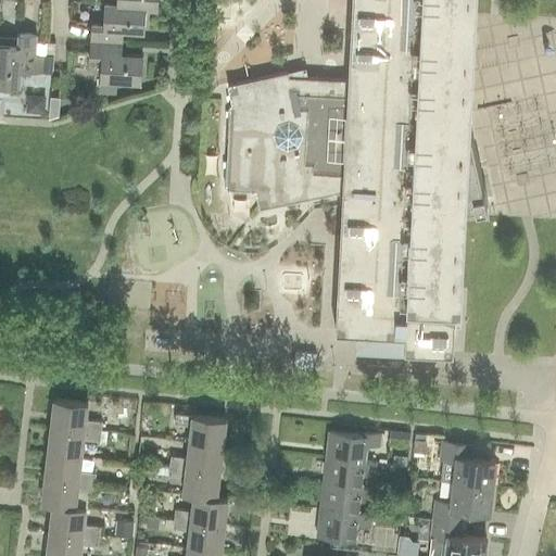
[(459,113),(456,95),(460,93),(465,14),(471,14),(471,0),(352,0),(353,2),(352,22),(351,34),(350,53),(349,78),(289,75),(288,71),(275,74),(228,84),(230,96),(226,188),(255,190),(260,207),(343,190),(342,214),(341,236),(340,247),(339,266),(339,278),(338,298),(337,310),(336,330),(336,331),(371,332),(371,346),(359,345),(359,348),(453,352),(460,215),(478,216),(478,213),(483,213),(483,201),(488,200),(494,199),(487,165),(479,167),(467,112),(459,113)]
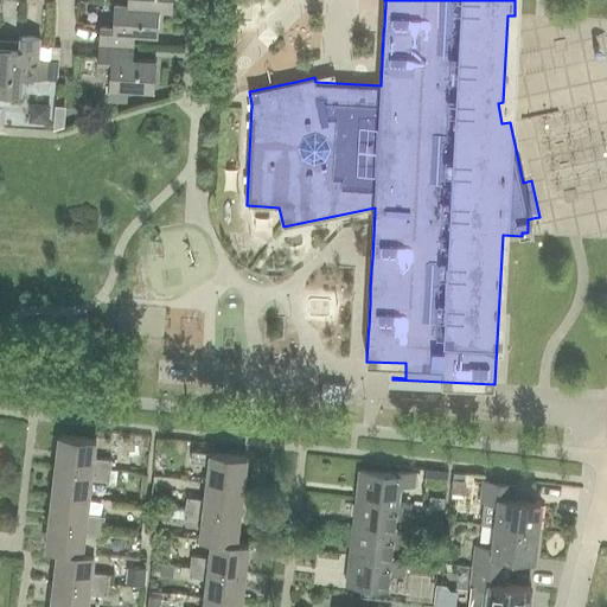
[(158,33),(160,6),(128,4),(119,2),(115,2),(114,27),(101,26),(100,43),(134,45),(135,31),(158,33)]
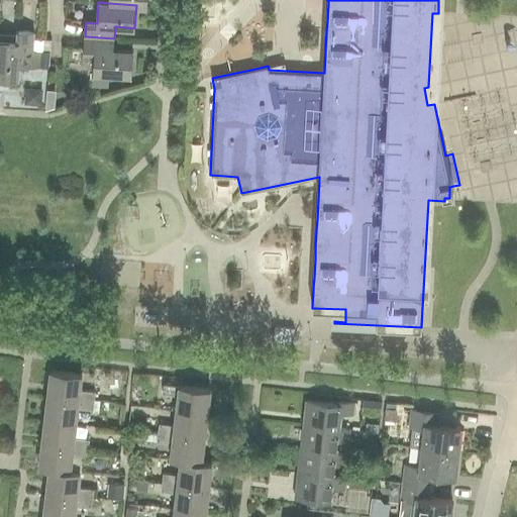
[(39,68),(40,50),(32,50),(34,31),(19,30),(18,35),(0,33),(0,78),(18,80),(19,66),(39,68)]
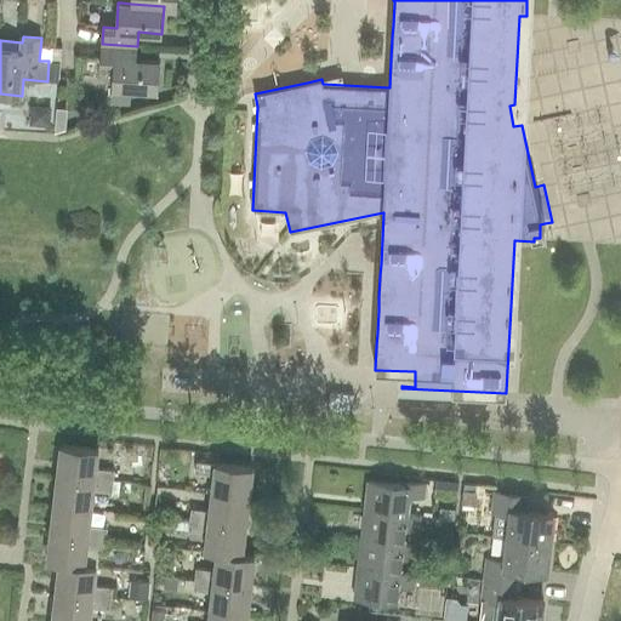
[(158,90),(160,62),(136,60),(137,46),(102,44),(101,62),(114,62),(112,100),(131,101),(131,89),(158,90)]
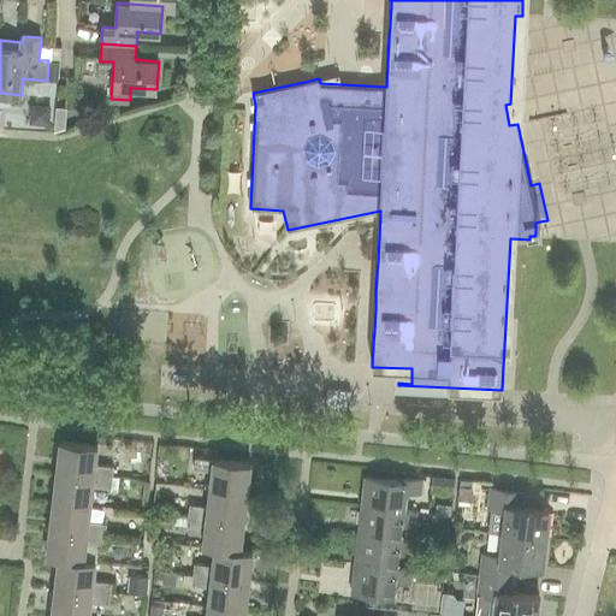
[(61,61),(48,60),(47,81),(59,82),(61,61)]
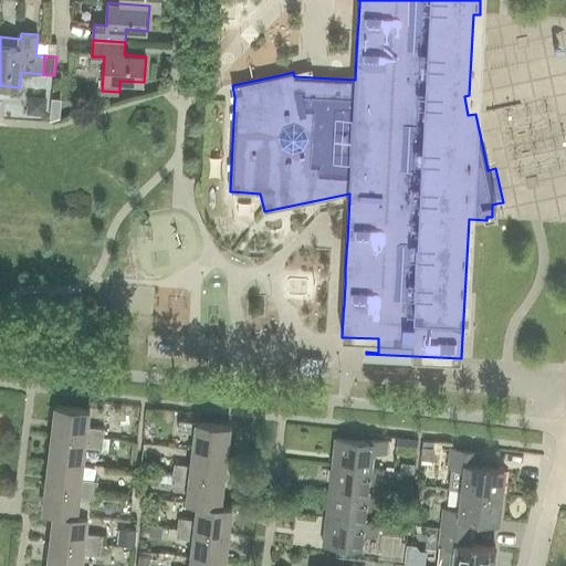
[(62,109),(63,100),(52,98),(52,108),(62,109)]
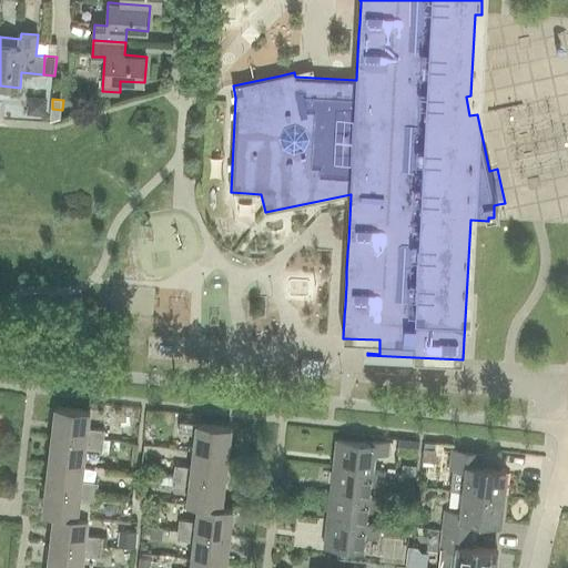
[(324,361),(302,357),(300,376),(322,378),(324,361)]
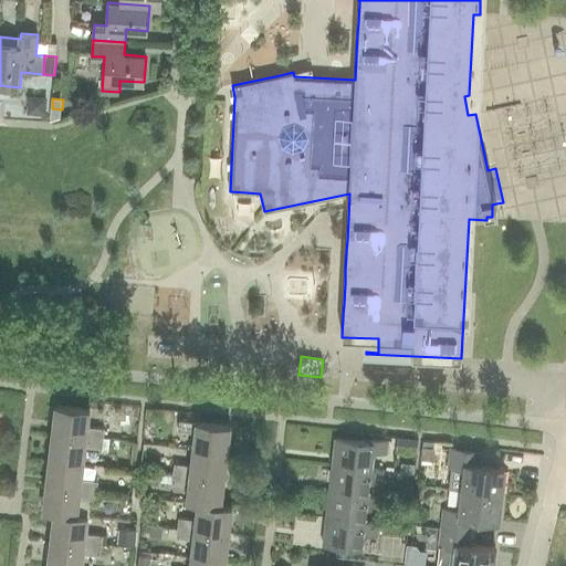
[(55,406),(52,432),(103,439),(104,429),(87,427),(90,410),(55,406)]
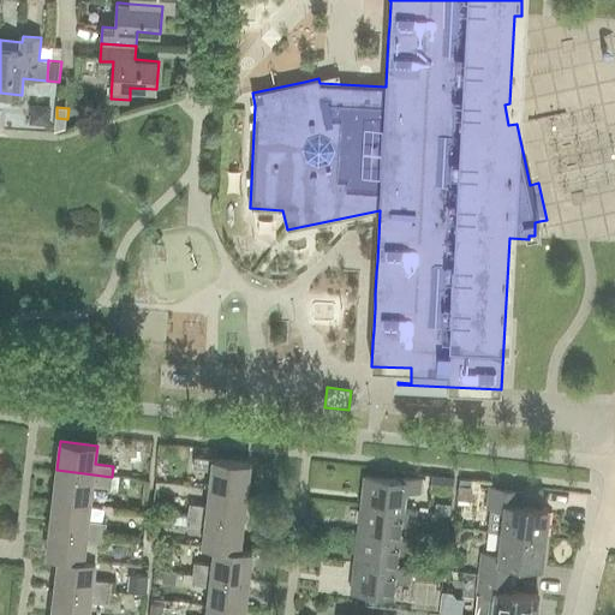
[(212,471),(210,489),(248,493),(250,464),(213,459),(195,458),(193,469),(212,471)]
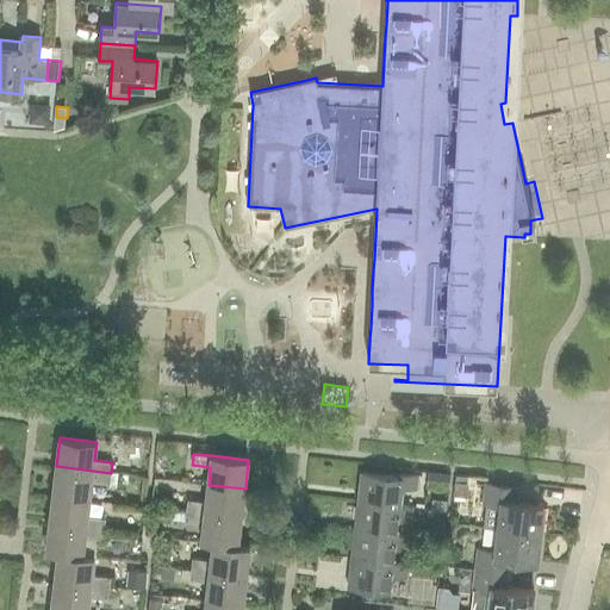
[(110,484),(111,473),(56,466),(53,495),(89,499),(92,481),(110,484)]
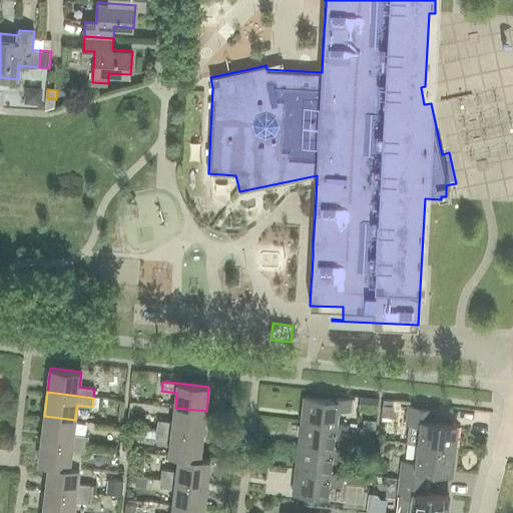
[(350,411),(352,400),(337,398),(337,401),(305,397),(302,422),(324,424),(324,427),(336,429),(337,425),(338,410),(350,411)]
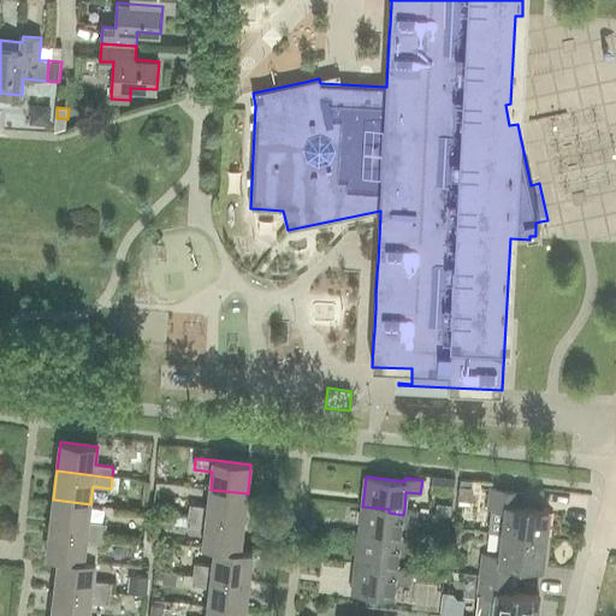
[(454,493),(455,480),(433,477),(432,491),(454,493)]
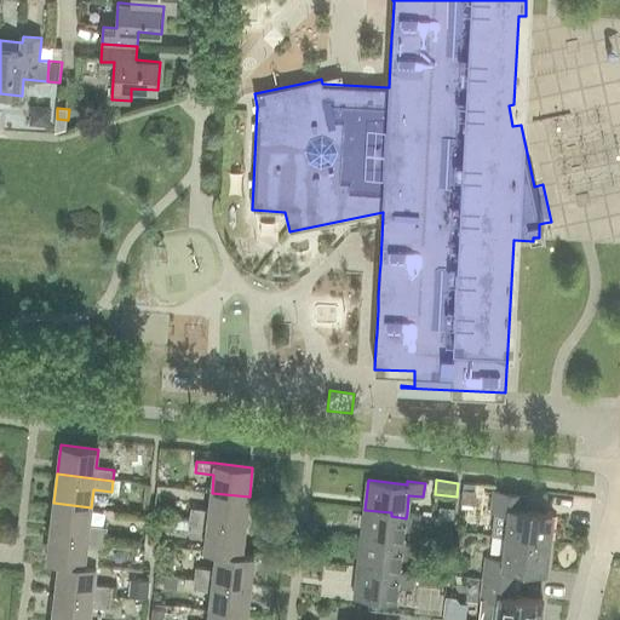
[(474,505),(476,491),(464,489),(463,504),(474,505)]
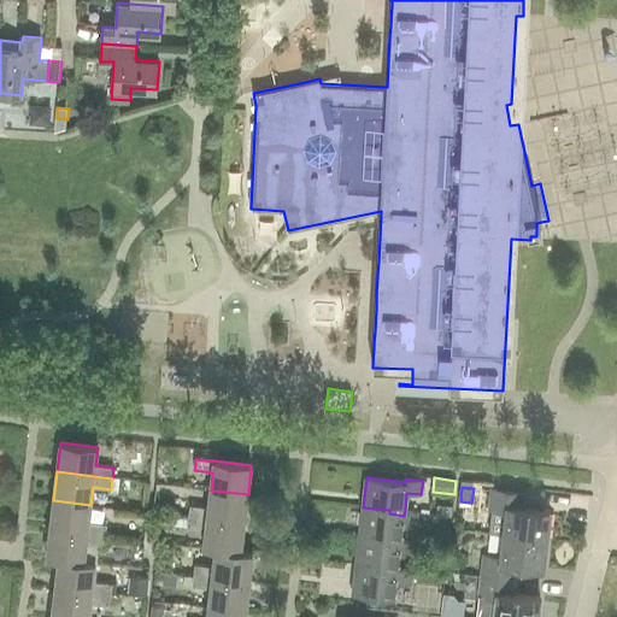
[(506,511),(504,534),(547,539),(551,510),(519,506),(521,492),(492,488),(489,510),(506,511)]
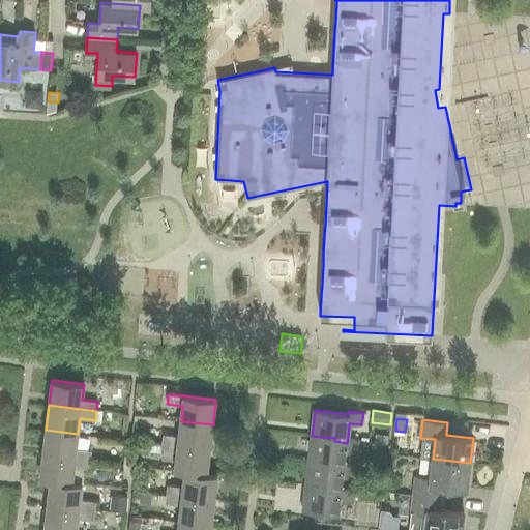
[(210,449),(213,424),(181,421),(179,436),(164,435),(163,444),(210,449)]
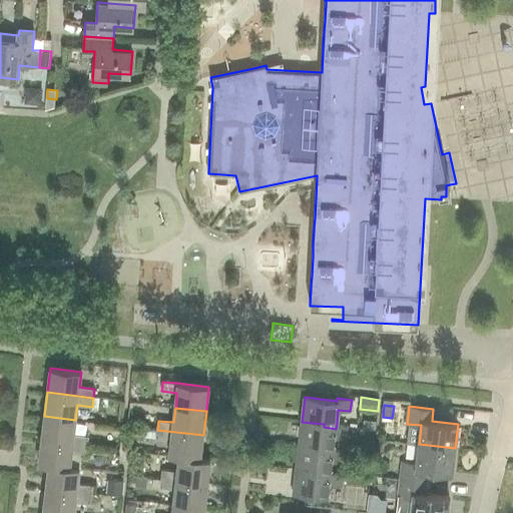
[(74,435),(75,420),(44,416),(42,440),(88,446),(89,437),(74,435)]
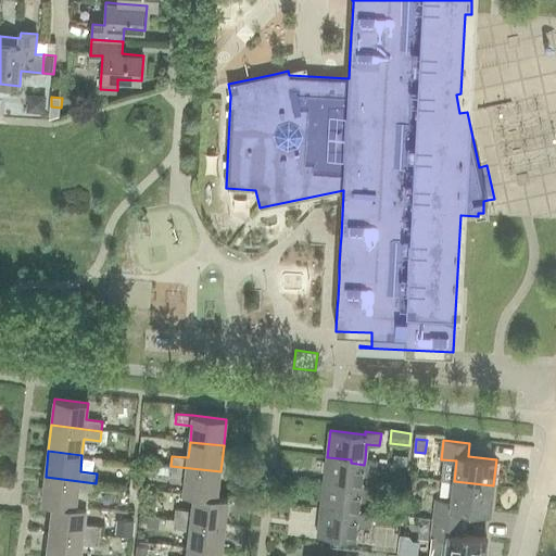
[(378,462),(365,460),(364,465),(351,463),(351,459),(327,457),(324,483),(349,485),(348,489),(361,491),(362,487),(363,472),(376,475),(378,462)]
